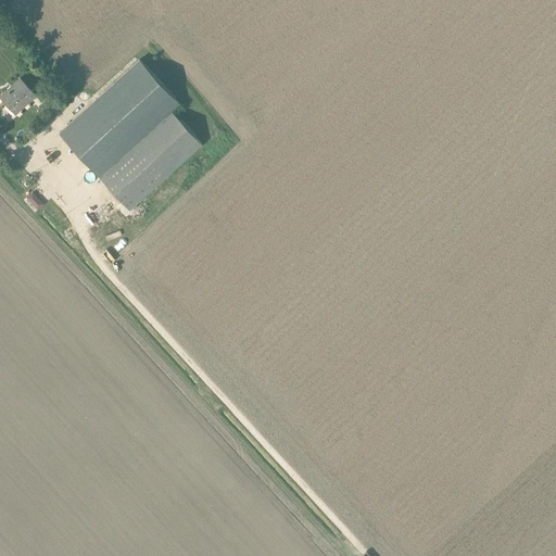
[(138,61),(59,134),(99,177),(178,104),(138,61)]
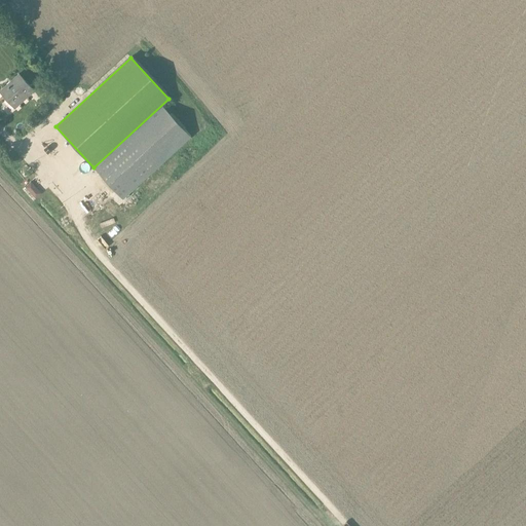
[(19,74),(0,90),(0,92),(14,109),(34,90),(39,97),(43,92),(35,83),(30,87),(19,74)]
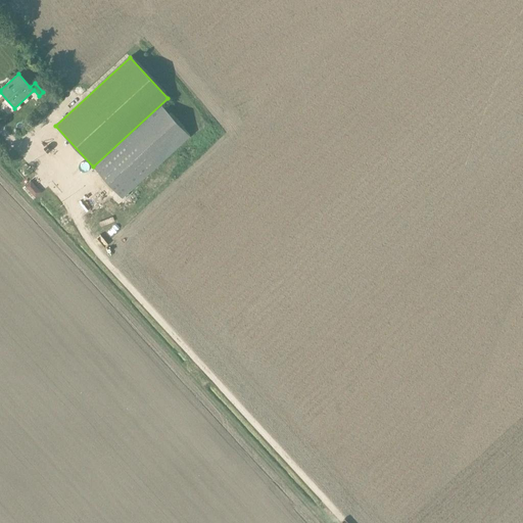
[(69,90),(73,95),(81,89),(77,85),(69,90)]
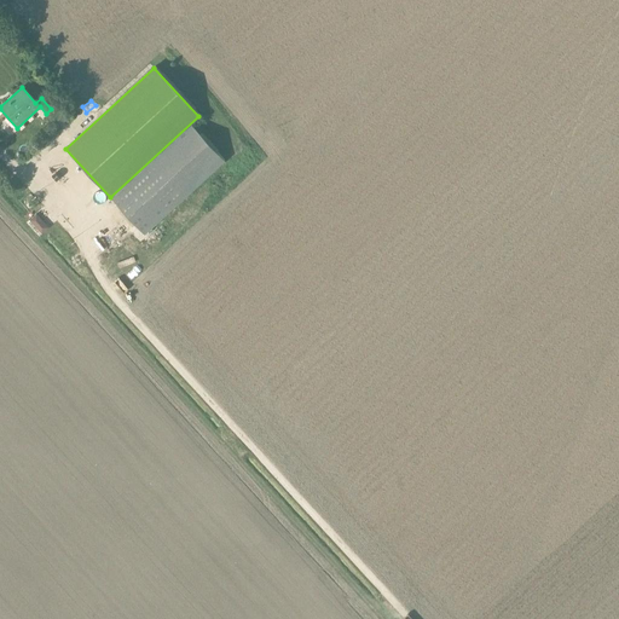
[(73,122),(82,116),(79,110),(69,117),(73,122)]
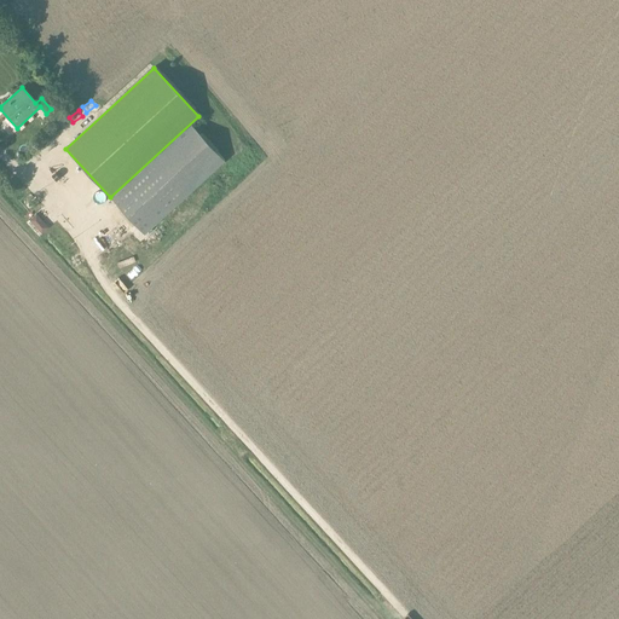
[(51,119),(59,128),(64,123),(56,114),(51,119)]
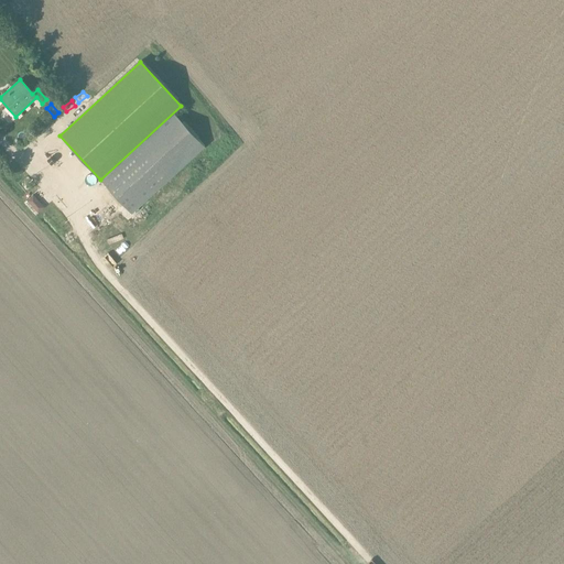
[(101,181),(131,214),(205,147),(174,114),(101,181)]
